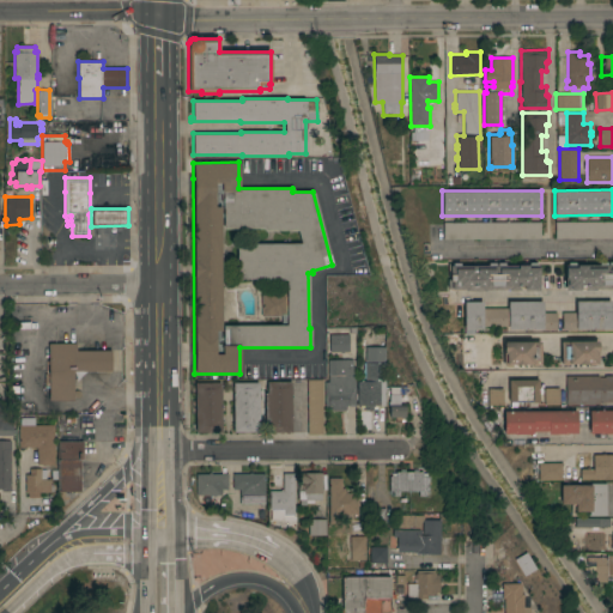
[(443,240),(443,222),(541,222),(541,238),(443,240)]
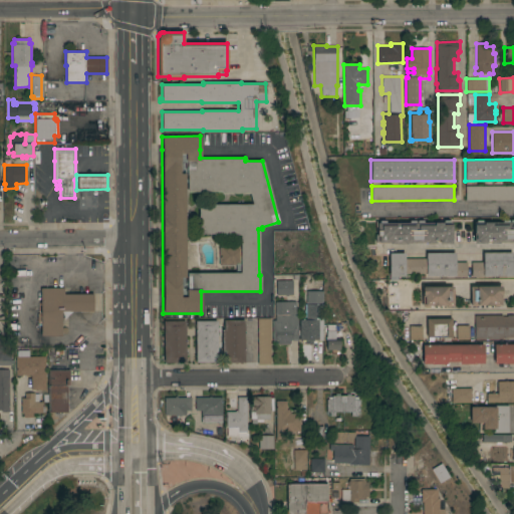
[(513,200),(466,200),(466,186),(513,186),(513,200)]
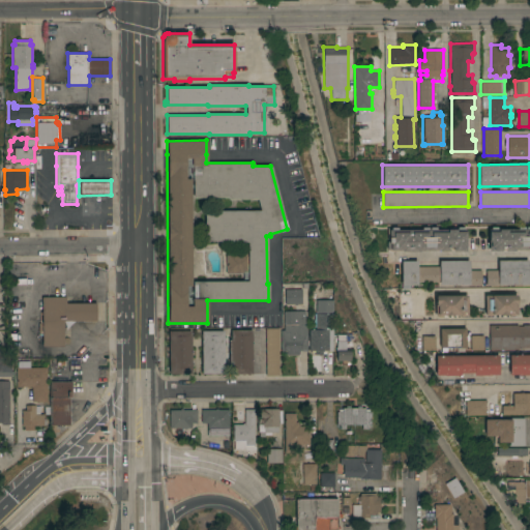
[(491,229),(491,227),(497,227),(497,229),(518,229),(518,227),(525,227),(525,229),(526,229),(526,226),(529,226),(529,249),(514,249),(514,251),(505,251),(505,248),(502,248),(502,251),(489,251),(488,229),(491,229)]
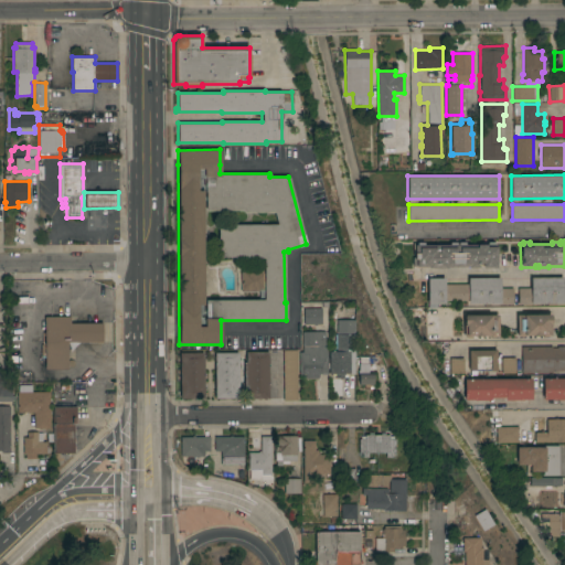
[(416,244),(416,242),(423,242),(423,244),(449,244),(449,242),(457,242),(457,244),(458,244),(458,242),(465,242),(465,244),(487,244),(487,242),(494,242),(494,244),(497,244),(497,267),(482,267),(482,265),(479,265),(479,267),(469,267),(469,266),(446,266),(446,267),(428,268),(428,266),(416,266),(412,266),(412,257),(414,257),(414,253),(414,244),(416,244)]
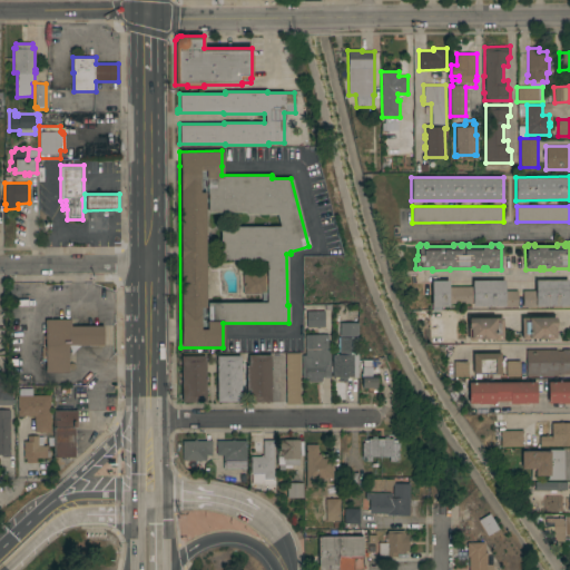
[(431,281),(449,279),(449,287),(472,286),(472,279),(504,279),(504,290),(518,290),(518,306),(503,307),(503,306),(472,306),(472,303),(449,303),(449,306),(441,306),(441,311),(432,311),(432,306),(431,306),(431,281)]
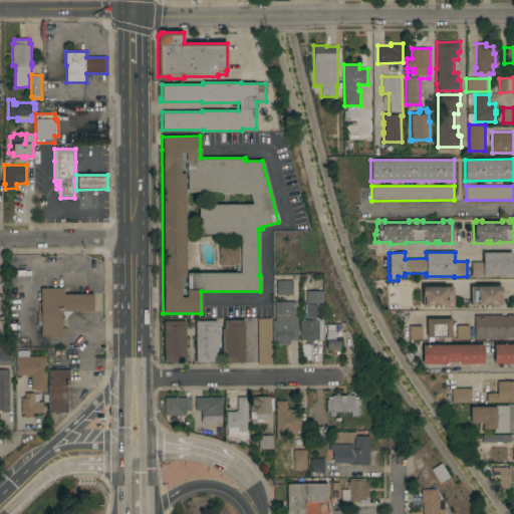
[(512,252),(512,258),(513,258),(513,273),(512,273),(512,275),(485,275),(485,277),(471,277),(471,261),(483,261),(483,252),(512,252)]
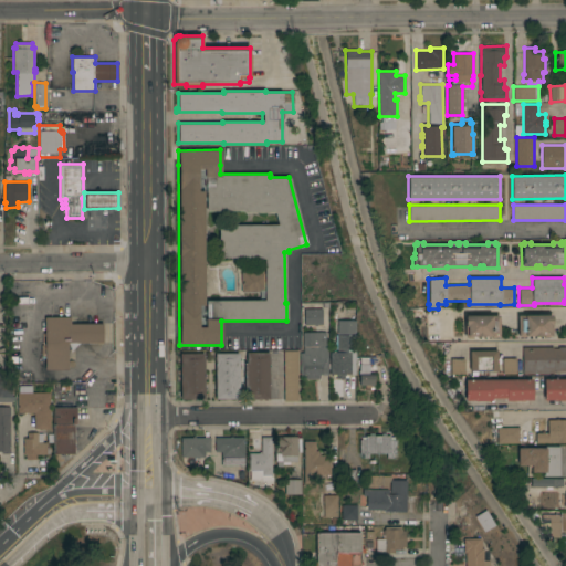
[(313,308),(313,303),(320,303),(321,308),(322,324),(317,324),(317,325),(313,325),(313,324),(304,324),(303,308),(313,308)]
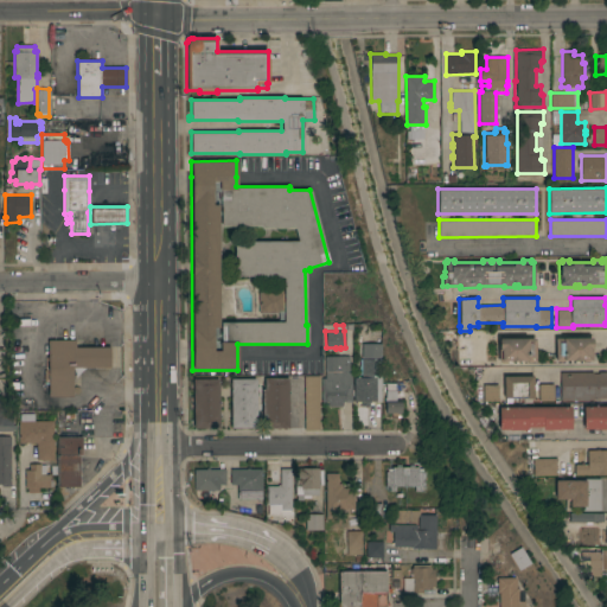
[(472,358),(458,359),(457,337),(471,337),(472,358)]
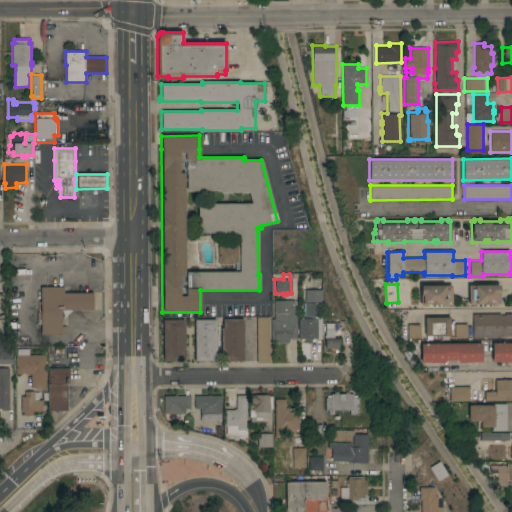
[(468,284),(500,284),(500,303),(491,303),(491,304),(483,304),(469,304),(468,284)]
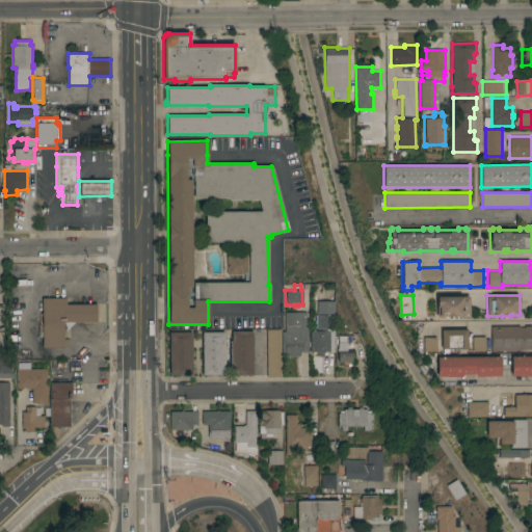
[(470,316),(455,316),(447,316),(437,316),(436,297),(437,297),(437,296),(470,296),(470,316)]
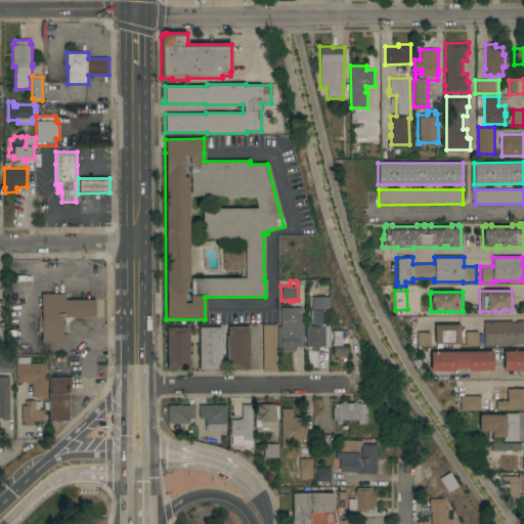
[(42,330),(38,330),(38,319),(42,319),(41,293),(66,293),(66,299),(95,299),(95,316),(62,317),(63,342),(42,342),(42,330)]
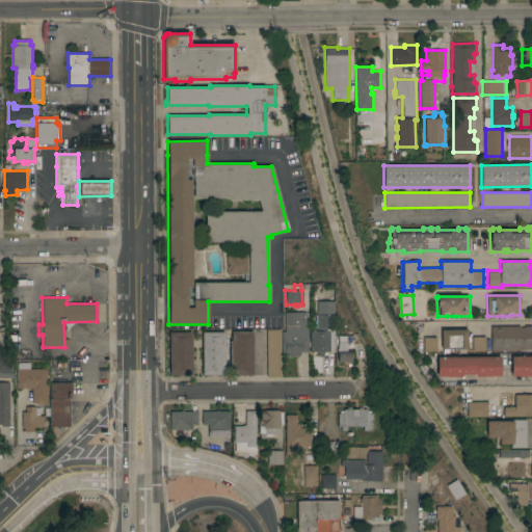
[(334,300),(334,314),(316,314),(316,300),(334,300)]
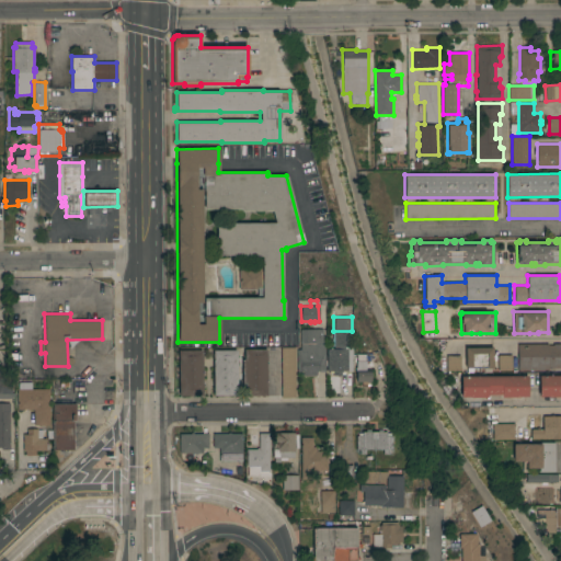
[(297,348),(300,348),(299,329),(322,329),(322,343),(324,343),(324,371),(322,371),(322,373),(319,373),(319,371),(317,371),(317,375),(302,375),(302,371),(297,371),(297,348)]
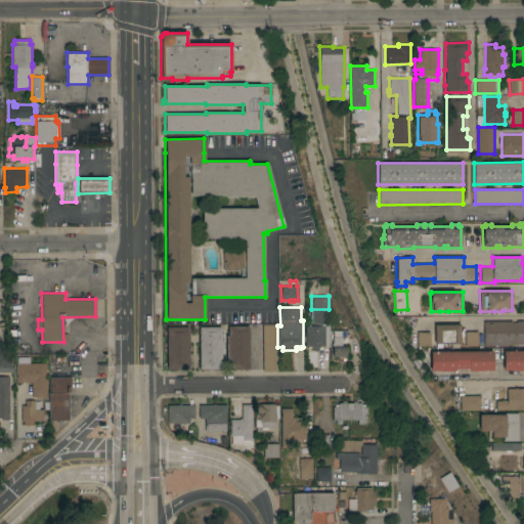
[(305,325),(307,325),(307,324),(310,324),(310,325),(311,325),(311,322),(310,322),(309,309),(329,309),(329,346),(318,347),(318,350),(311,350),(311,347),(305,347),(305,325)]
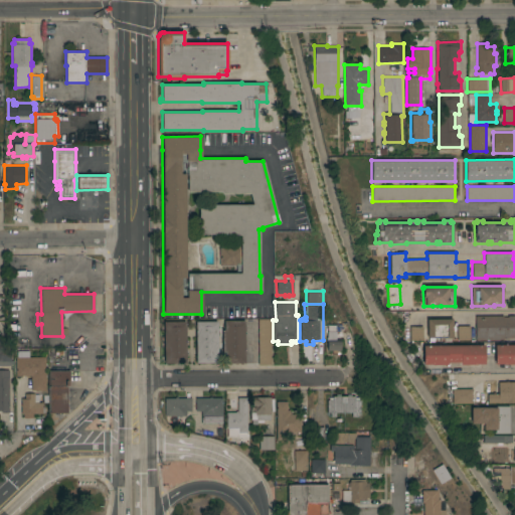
[(476,316),(503,315),(503,317),(508,317),(508,315),(514,315),(514,343),(514,341),(514,338),(504,338),(504,339),(489,339),(488,341),(482,341),(481,339),(476,339),(476,316)]
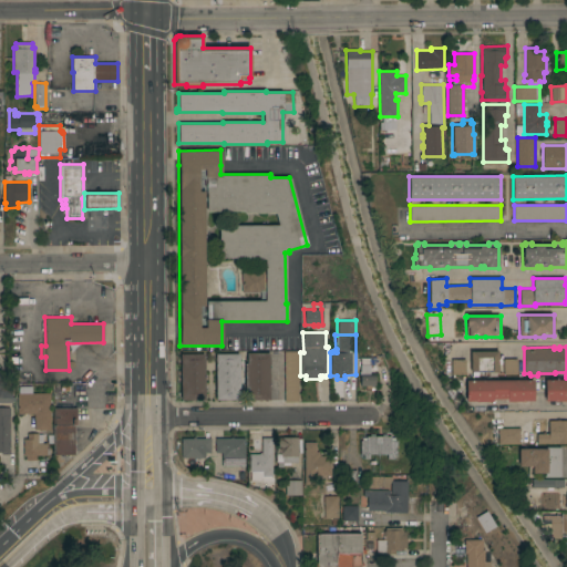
[(298,401),(285,401),(284,351),(298,350),(298,401)]
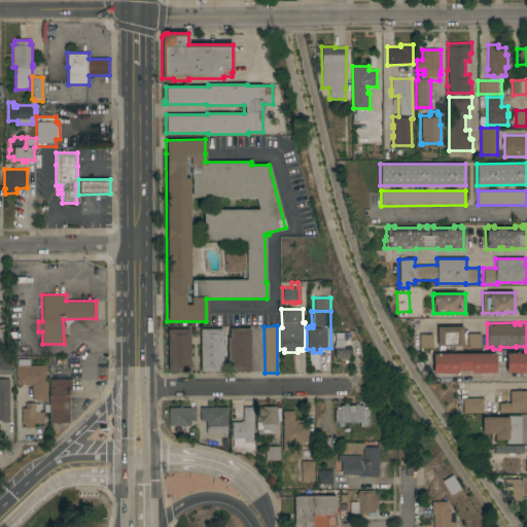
[(436,326),(462,326),(463,345),(437,345),(436,326)]
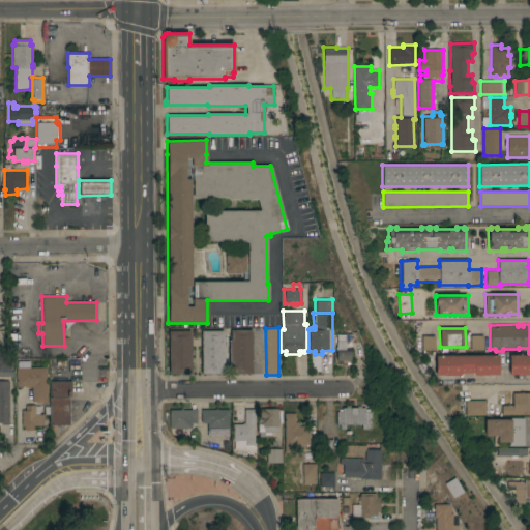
[(252,374),(231,374),(231,362),(229,362),(229,340),(231,340),(231,329),(252,329),(252,374)]
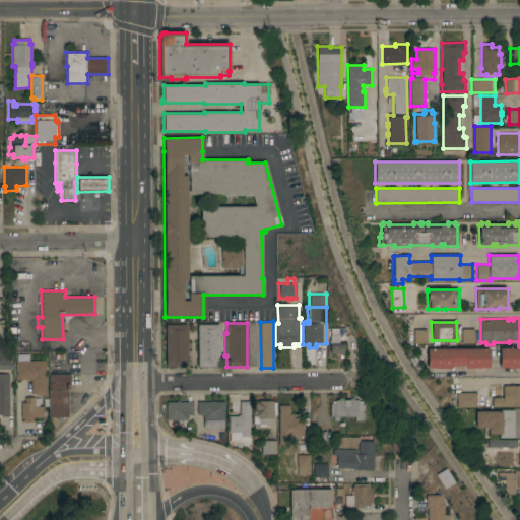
[(188,367),(166,367),(166,324),(187,324),(188,367)]
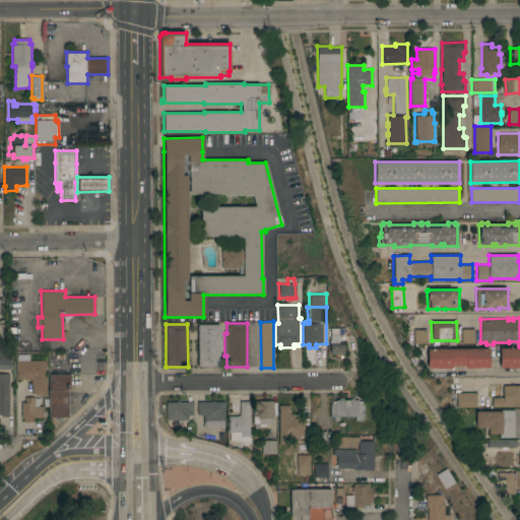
[(219,366),(198,366),(197,324),(219,324),(219,366)]
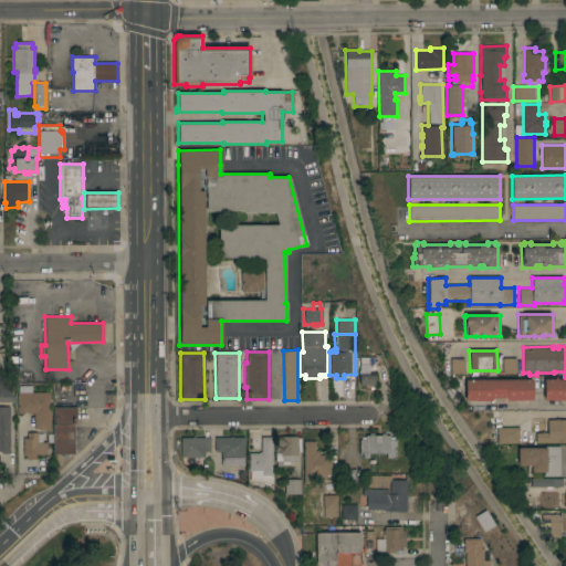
[(359,364),(359,357),(368,357),(368,364),(368,373),(374,373),(374,387),(370,387),(370,385),(359,385),(359,364)]
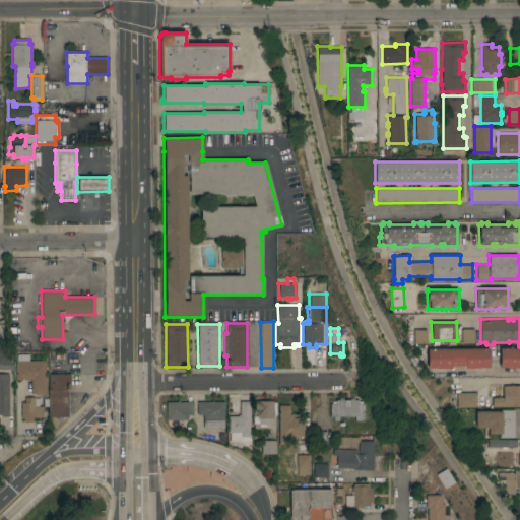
[(461,329),(474,328),(474,342),(461,343),(461,329)]
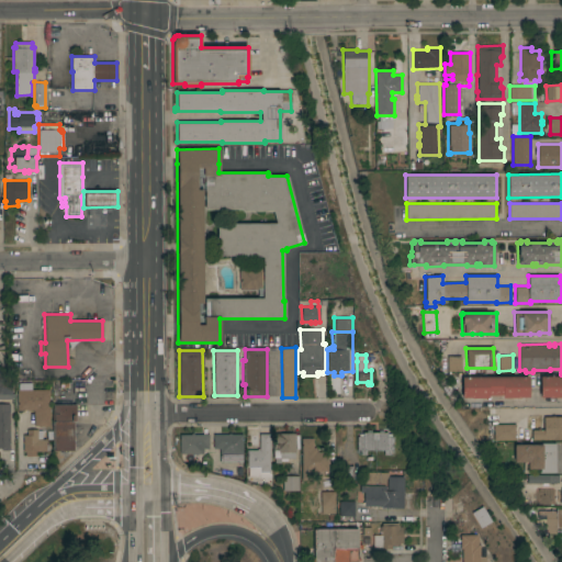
[(447,356),(461,356),(461,371),(447,371),(447,356)]
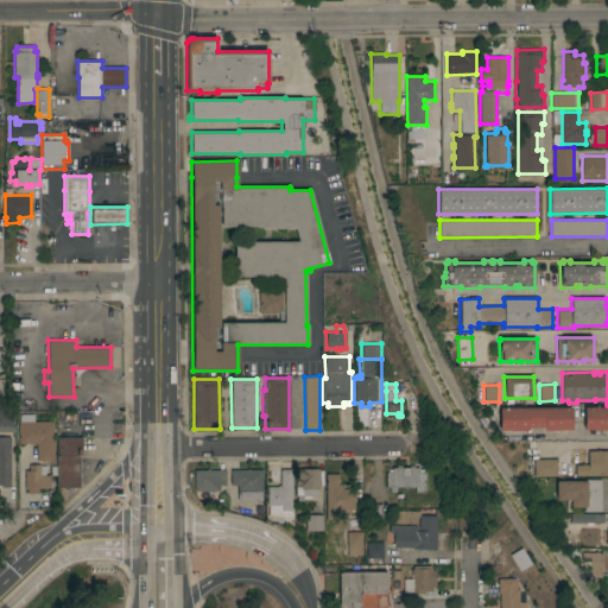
[(572,406),(572,419),(572,424),(572,429),(563,429),(563,430),(544,430),(544,428),(529,428),(529,430),(510,430),(500,430),(499,407),(572,406)]
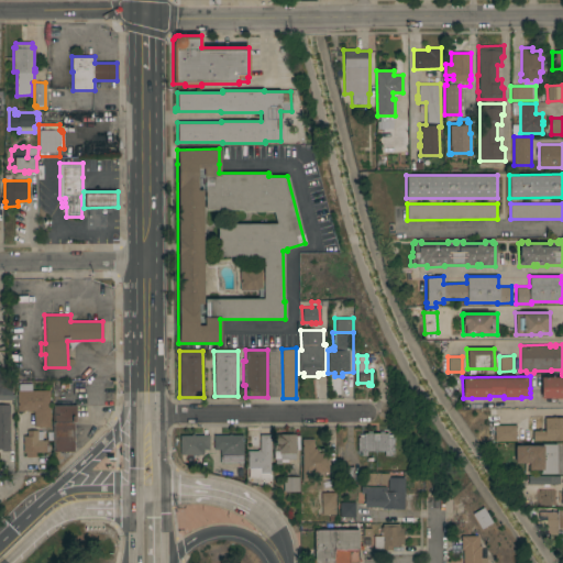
[(562,376),(562,398),(550,398),(550,397),(541,397),(541,376),(562,376)]
